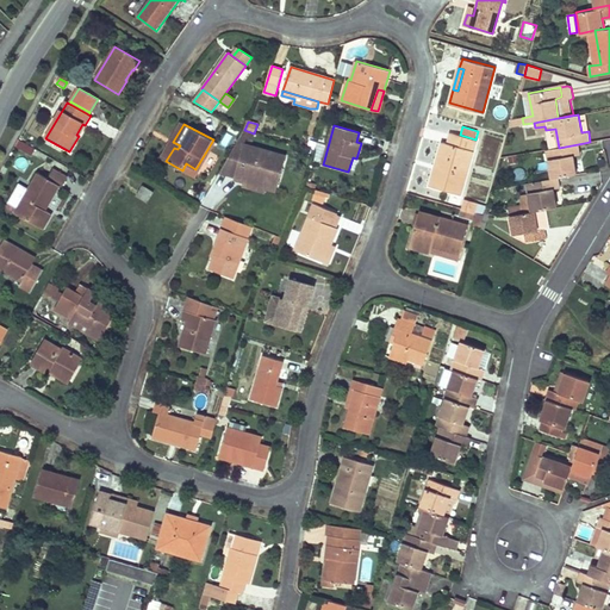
[(440,165),(434,187),(446,191),(447,186),(461,190),(475,139),(460,135),(450,132),(448,143),(443,142),(436,165),(440,165)]
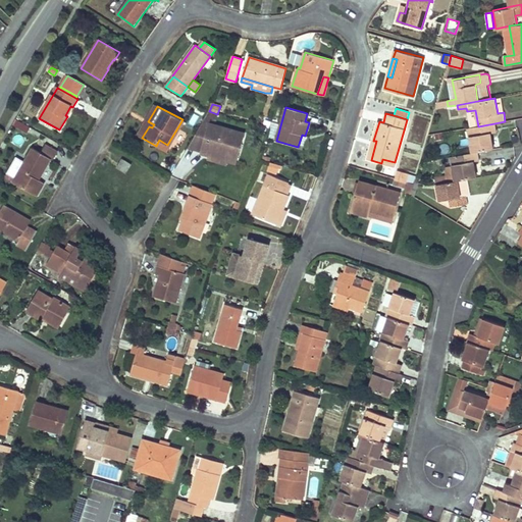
[(159,140),(156,146),(167,152),(186,121),(183,119),(167,145),(159,140)]
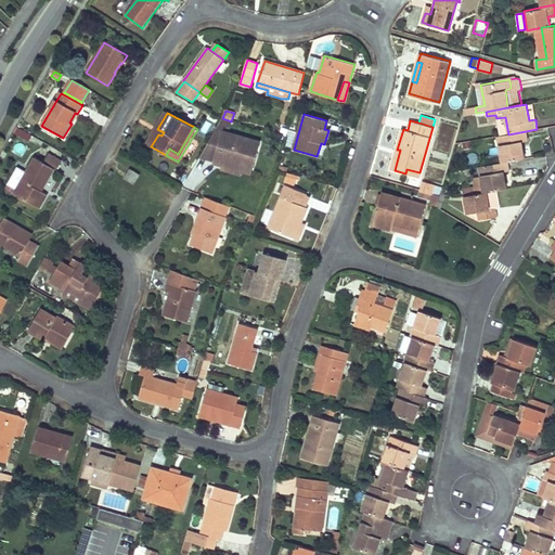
[(157,129),(149,145),(151,146),(158,134),(162,136),(164,132),(157,129)]
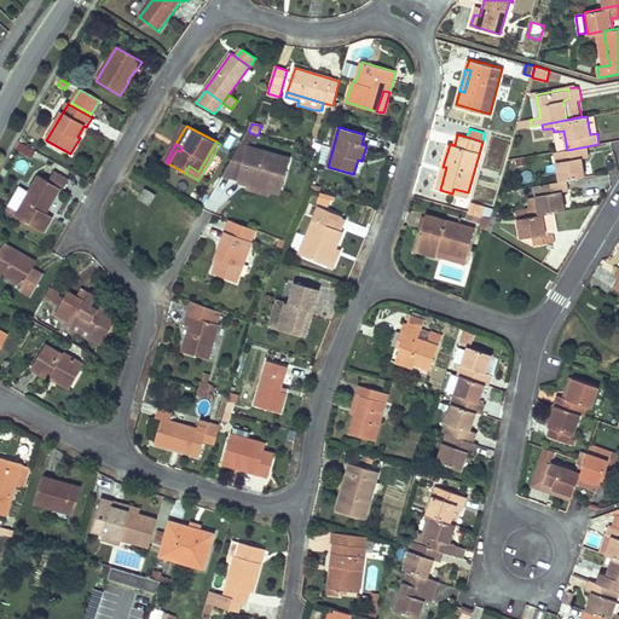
[(223,174),(237,179),(238,179),(248,146),(241,145),(223,174)]
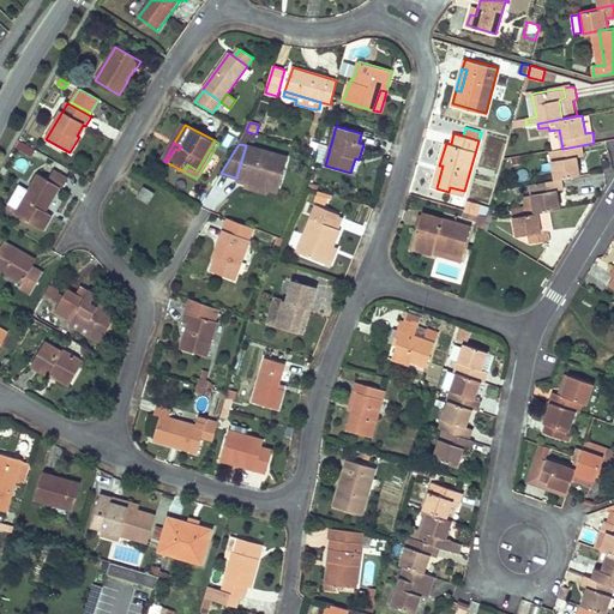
[(246,145),(236,178),(278,190),(288,157),(246,145)]
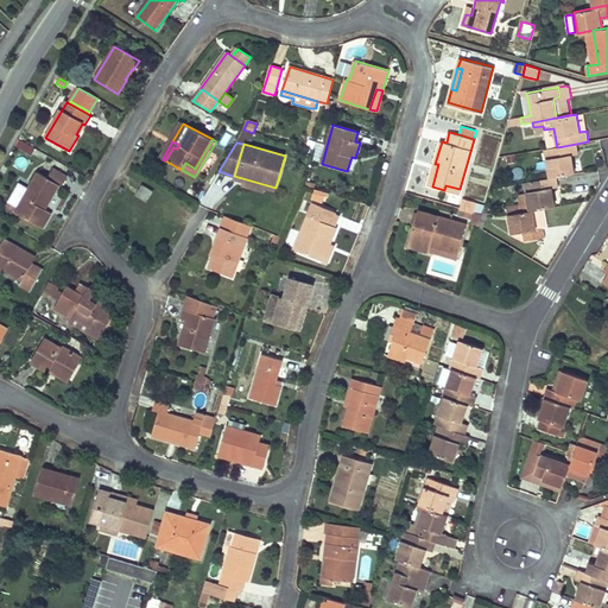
[(557,147),(545,149),(550,178),(557,177),(575,173),(571,156),(578,154),(576,144),(557,147)]
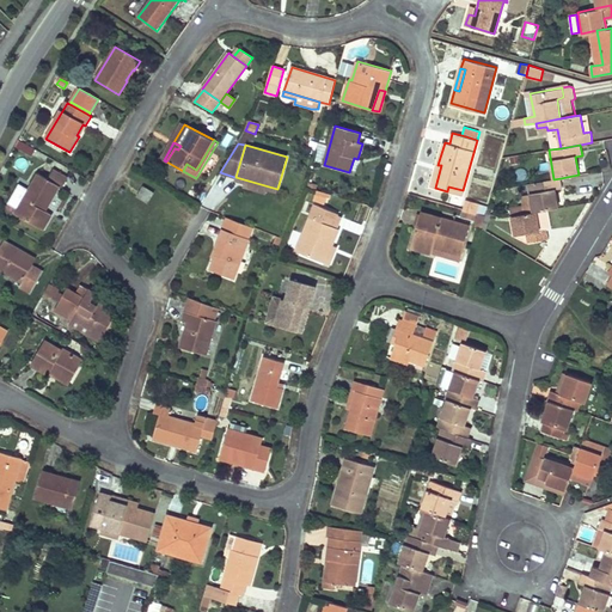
[(438,165),(432,187),(435,188),(441,165),(438,165)]
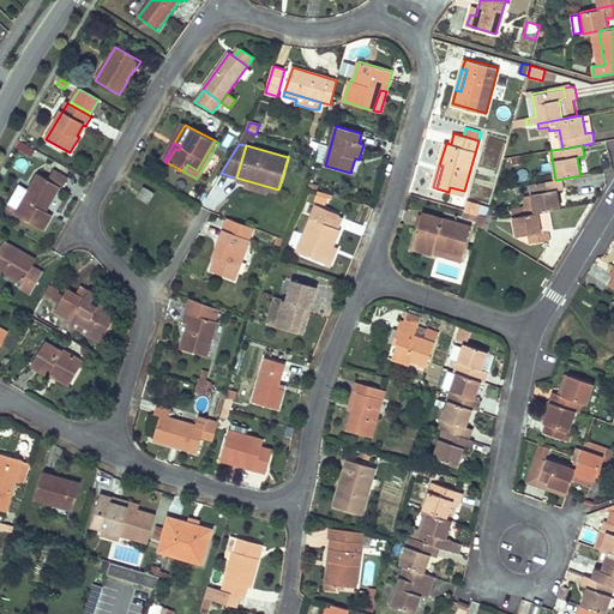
[(68,182),(55,174),(50,182),(60,188),(64,190),(68,182)]
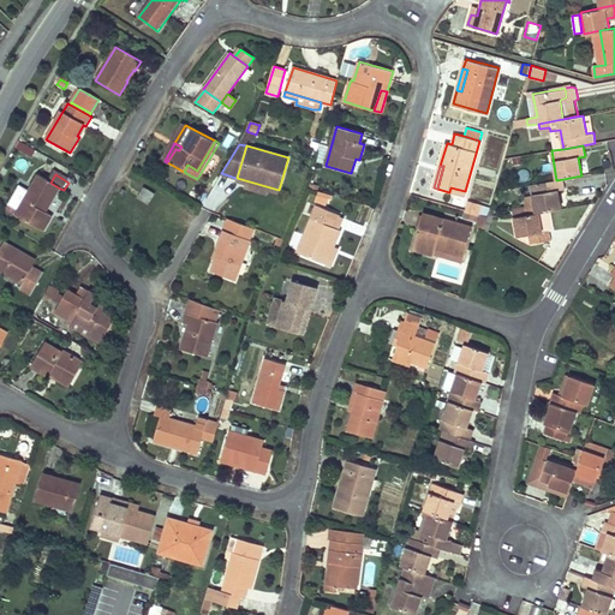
[(60,189),(51,183),(40,177),(31,191),(21,210),(17,216),(43,232),(53,216),(45,212),(47,208),(48,209),(60,189)]
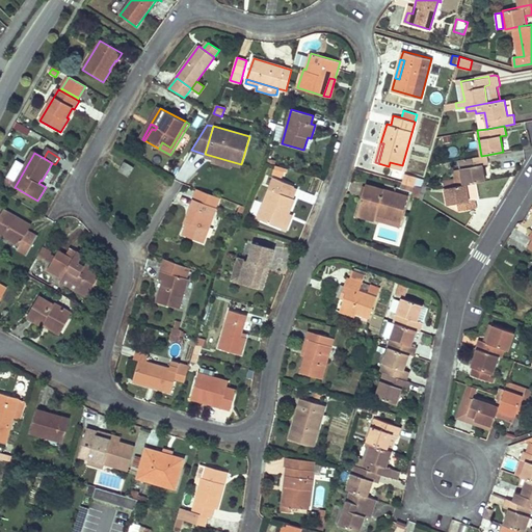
[(205,154),(204,154),(203,158),(212,161),(211,164),(231,169),(233,166),(239,167),(241,164),(205,154)]
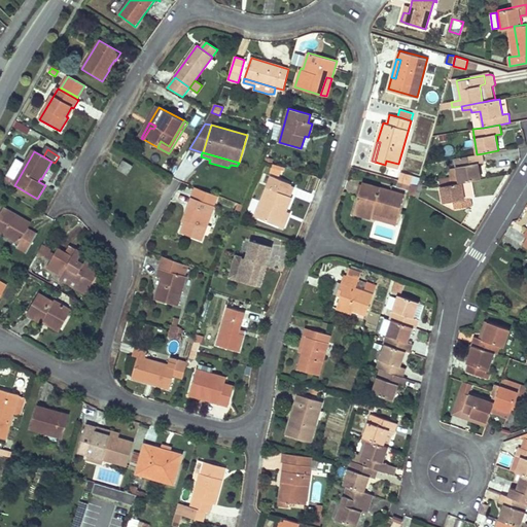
[(477,154),(454,159),(456,168),(458,183),(461,183),(471,181),(481,179),(479,164),(485,163),(483,153),(477,154)]
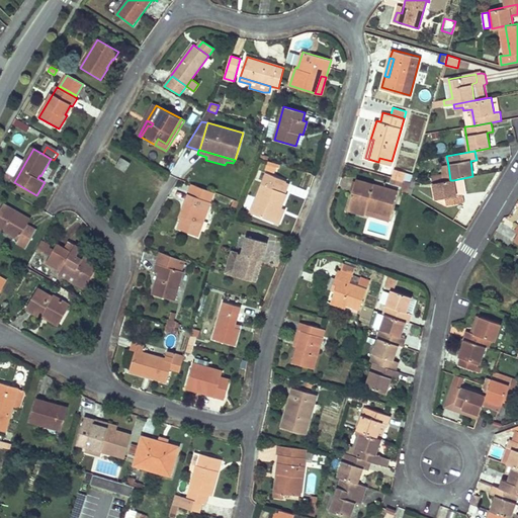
[(17,177),(26,161),(17,156),(8,172),(17,177)]
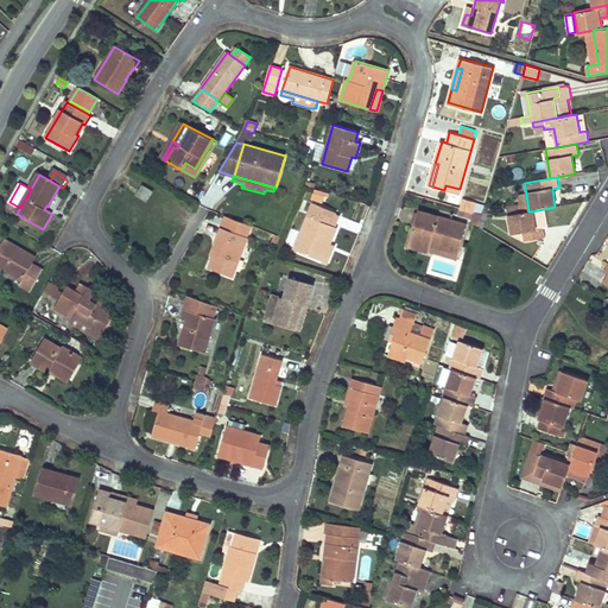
[(144,185),(137,196),(147,202),(153,191),(144,185)]
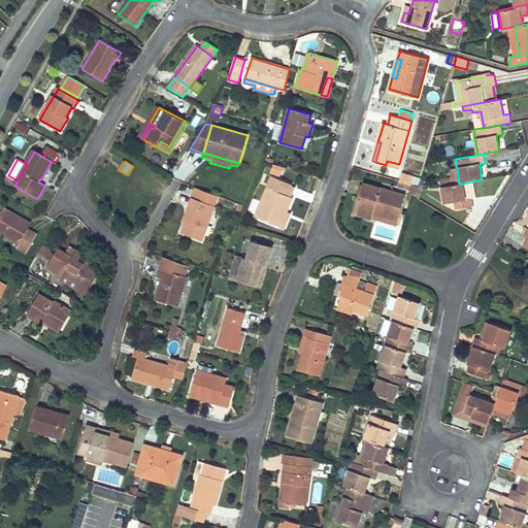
[(283,176),(286,166),(273,163),(270,173),(283,176)]
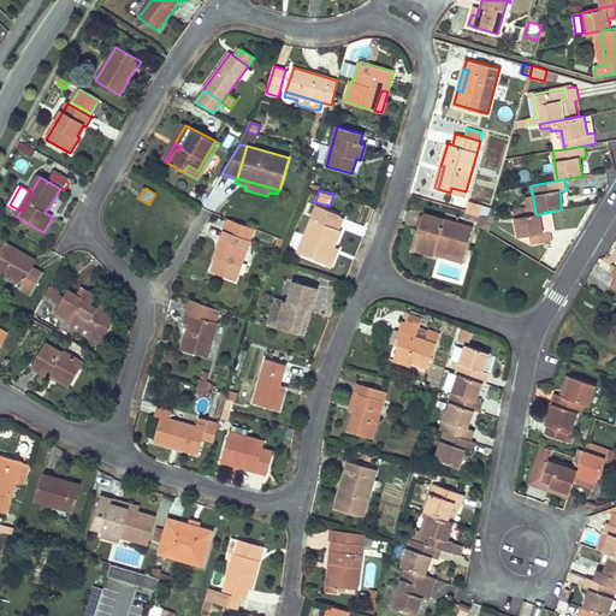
[(535,214),(533,196),(523,197),(526,207),(513,209),(515,218),(535,214)]
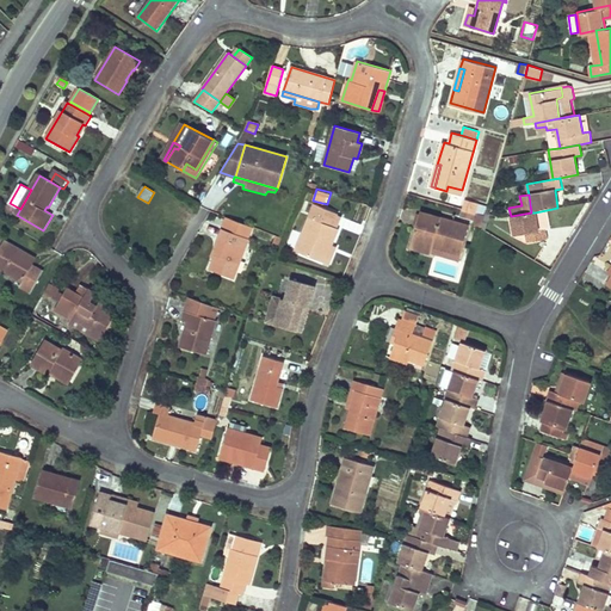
[(467,199),(463,210),(473,213),(476,214),(479,203),(467,199)]
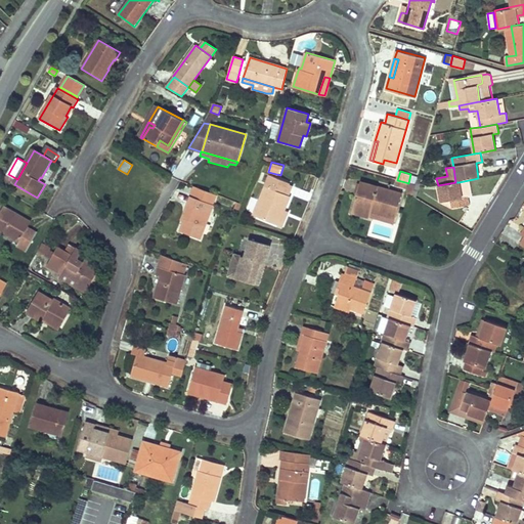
[(255,215),(278,224),(284,209),(290,194),(285,191),(289,181),(270,174),(255,215)]
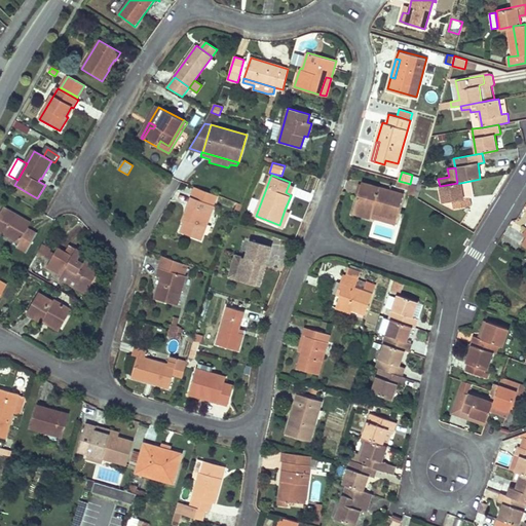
[(399,181),(398,186),(406,189),(407,183),(399,181)]
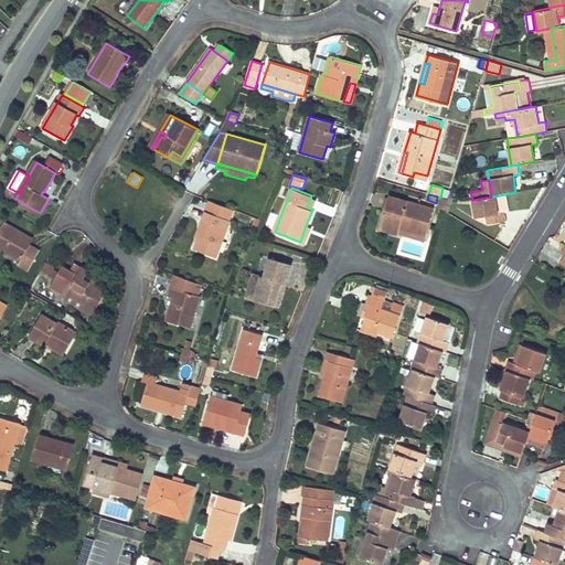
[(472,200),(471,200),(475,219),(487,224),(507,221),(504,213),(509,212),(505,194),(494,196),(491,196),(472,200)]
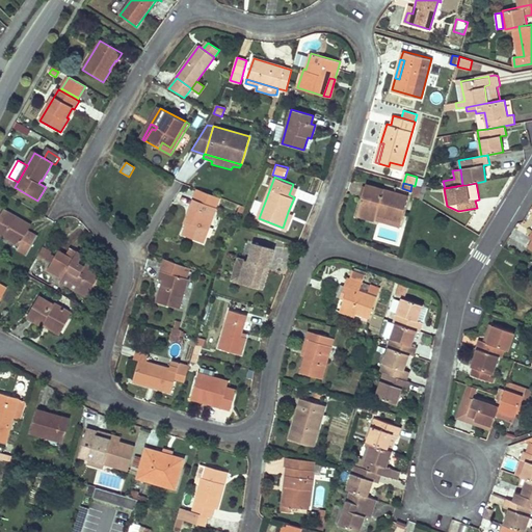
[(367,185),(357,215),(375,220),(377,213),(402,221),(408,197),(367,185)]
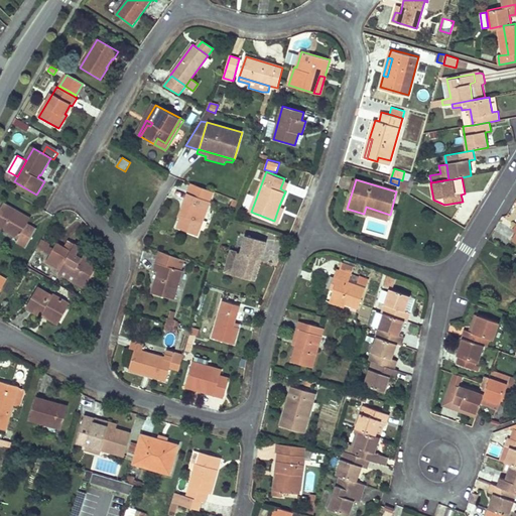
[(191,183),(187,194),(204,200),(210,202),(214,191),(191,183)]
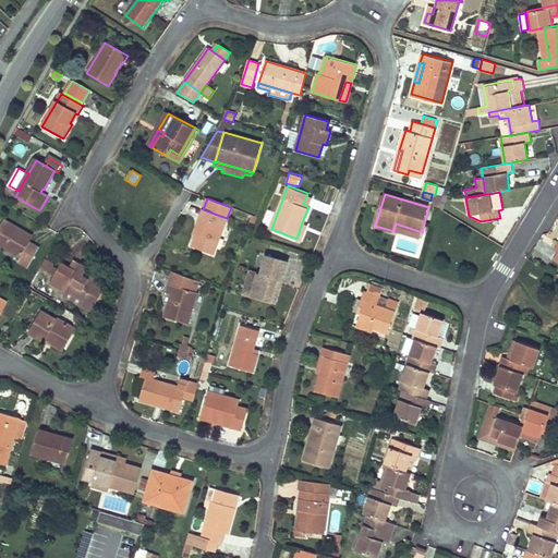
[(203,220),(198,233),(193,246),(214,254),(223,227),(217,225),(220,216),(203,209),(199,219),(203,220)]
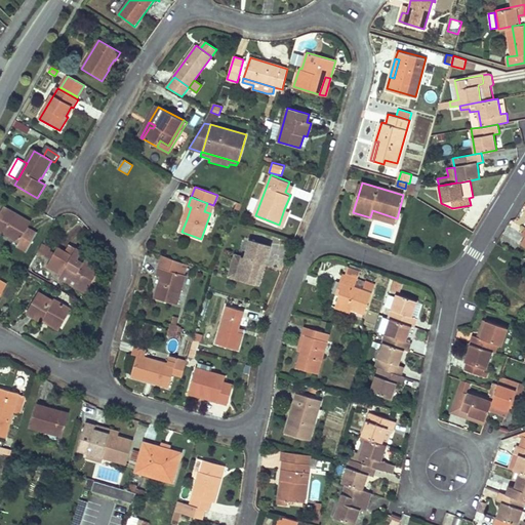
[(207,203),(204,211),(210,213),(213,205),(207,203)]
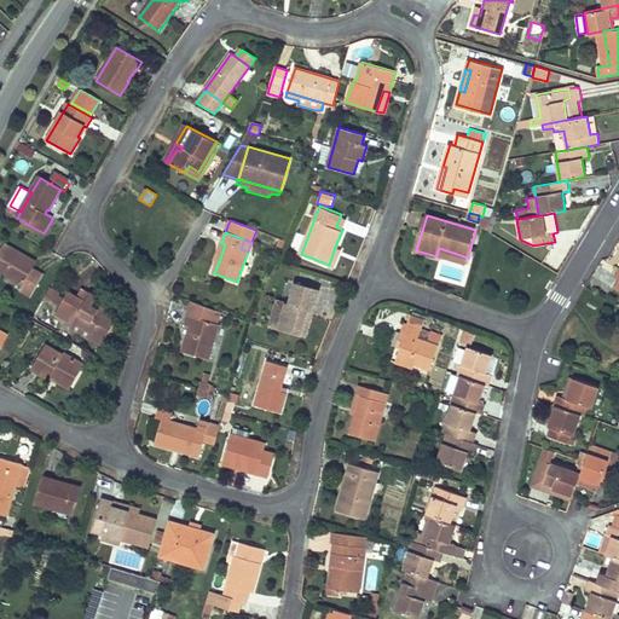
[(4,246),(0,252),(0,272),(23,287),(21,291),(32,298),(45,276),(33,268),(36,264),(4,246)]
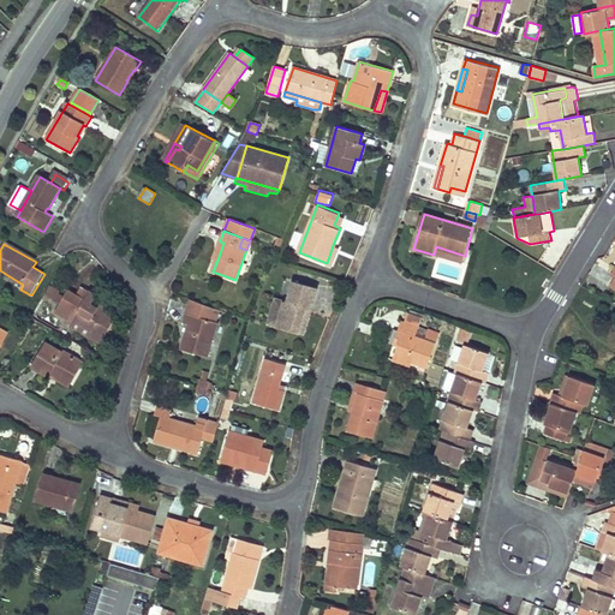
[(333,245),(327,263),(332,264),(338,248),(333,245)]
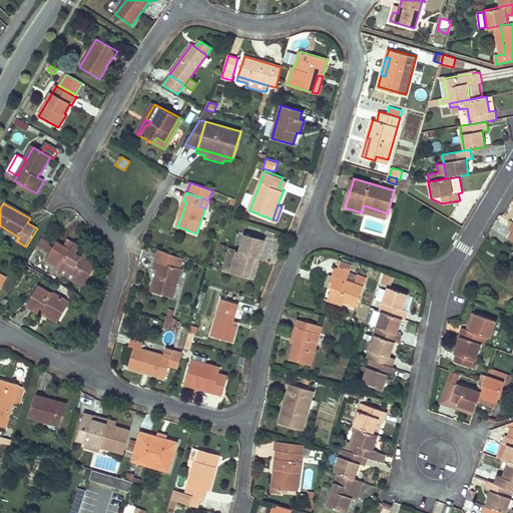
[(386,219),(388,213),(364,205),(362,212),(386,219)]
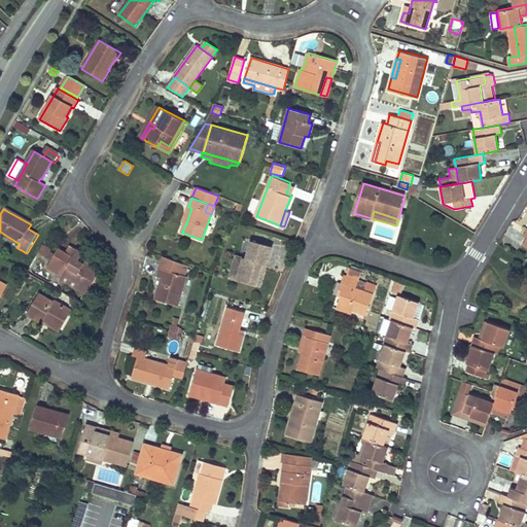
[(244,258),(238,279),(256,284),(262,264),(266,265),(272,246),(251,241),(246,258),(244,258)]
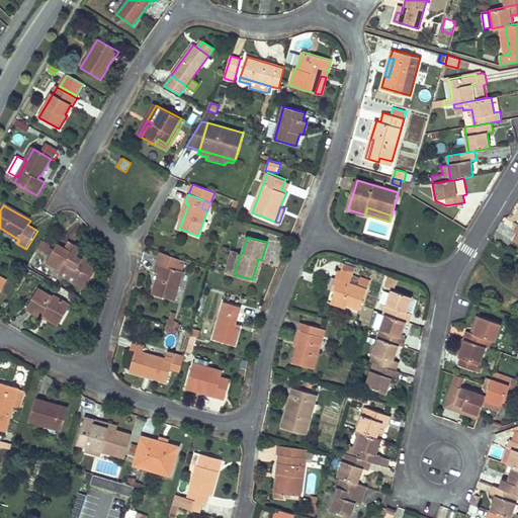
[(47,263),(60,270),(61,270),(86,285),(96,267),(89,263),(78,256),(79,253),(82,249),(70,242),(65,250),(57,245),(54,250),(53,252),(51,256),(47,263)]
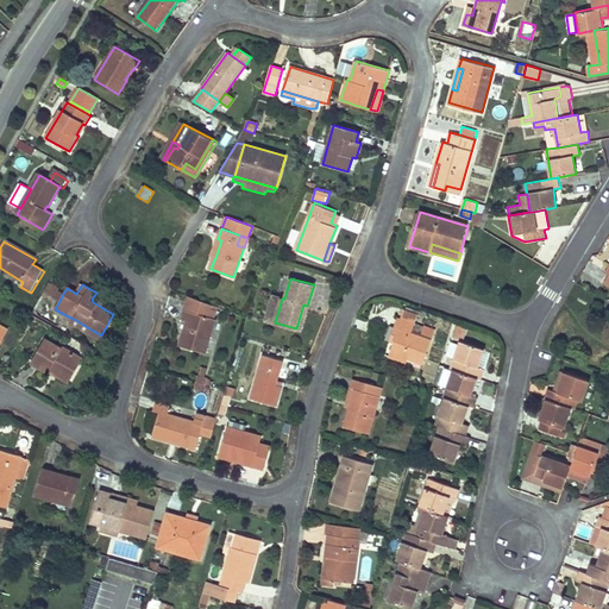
[(62,296),(63,294),(48,286),(44,293),(60,301),(62,296)]
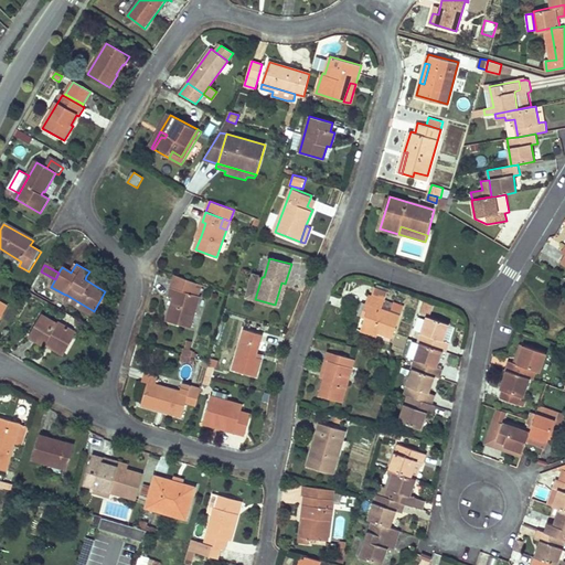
[(176,275),(172,288),(170,288),(168,297),(174,298),(170,312),(168,312),(166,321),(191,329),(200,297),(193,295),(196,283),(176,275)]
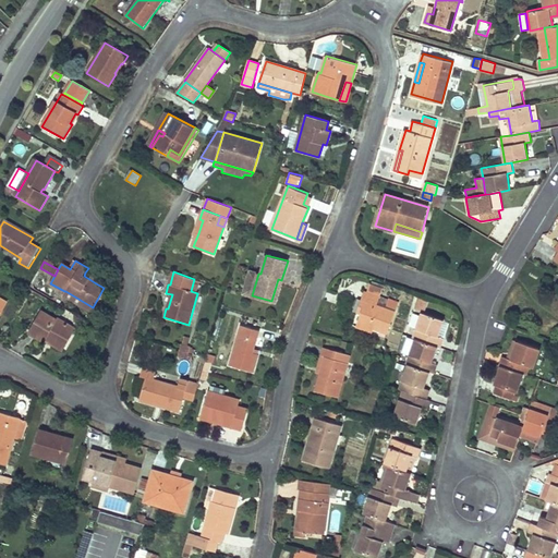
[(243,293),(252,295),(258,274),(250,271),(243,293)]
